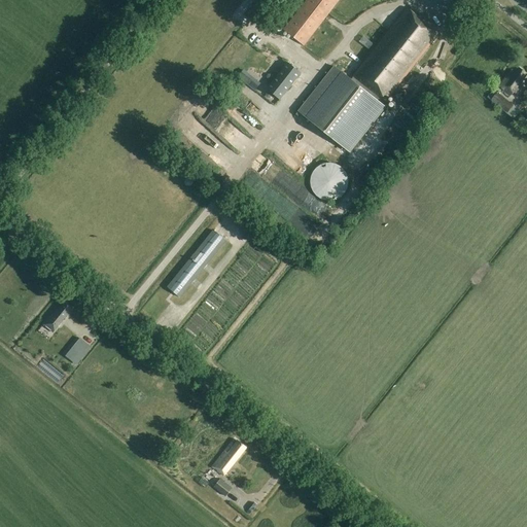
[(304,46),(339,0),(306,0),(283,30),(304,46)]
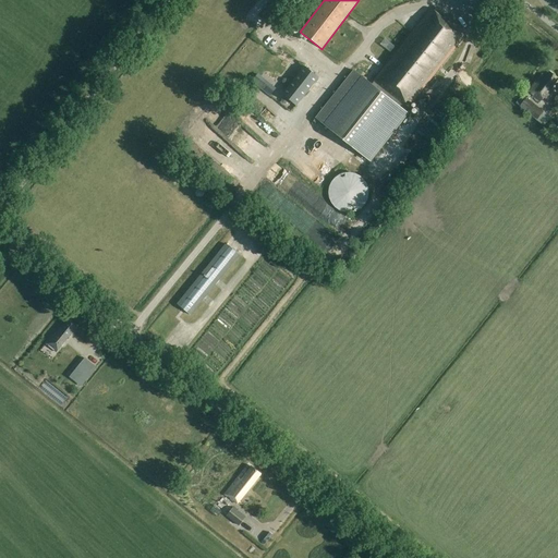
[(407,108),(408,108),(464,36),(431,9),(374,82),(372,85),(353,71),(316,119),(371,162),(408,114),(403,111),(407,108)]
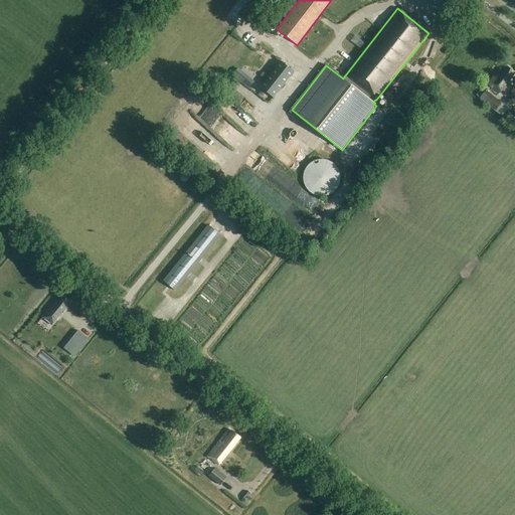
[(294,71),(282,61),(261,88),(273,98),(294,71)]
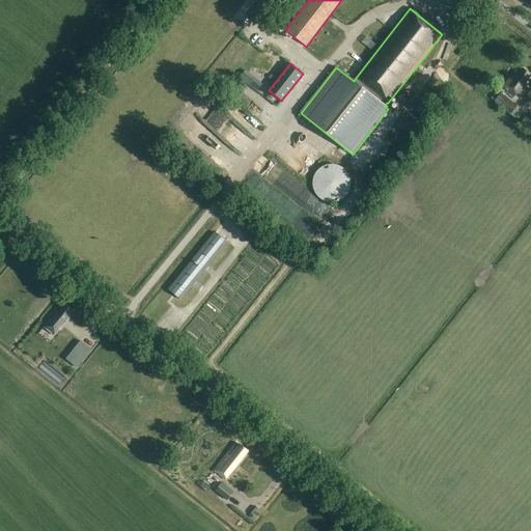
[(530,76),(530,75),(521,67),(519,71),(518,71),(514,74),(515,75),(504,89),(514,98),(530,76)]
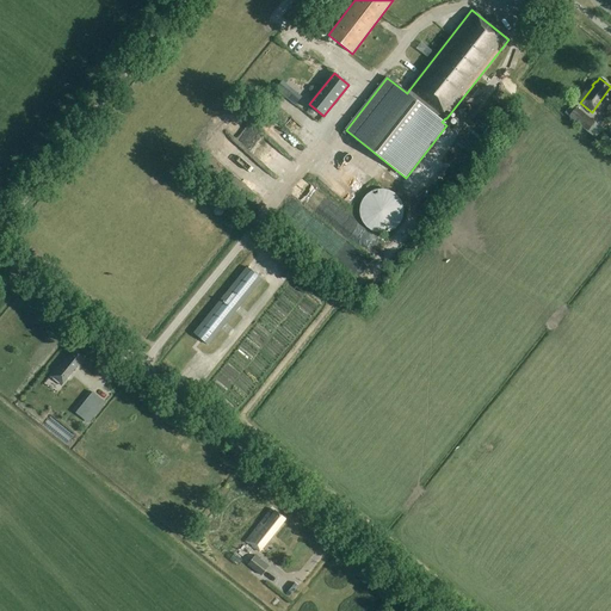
[(483,123),(492,112),(487,109),(486,107),(477,117),(483,123)]
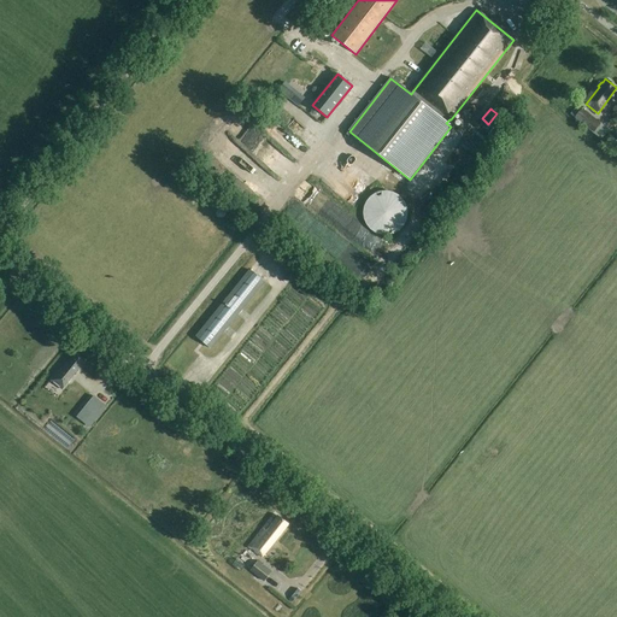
[(582,109),(574,118),(593,133),(600,139),(609,129),(600,123),(582,109)]
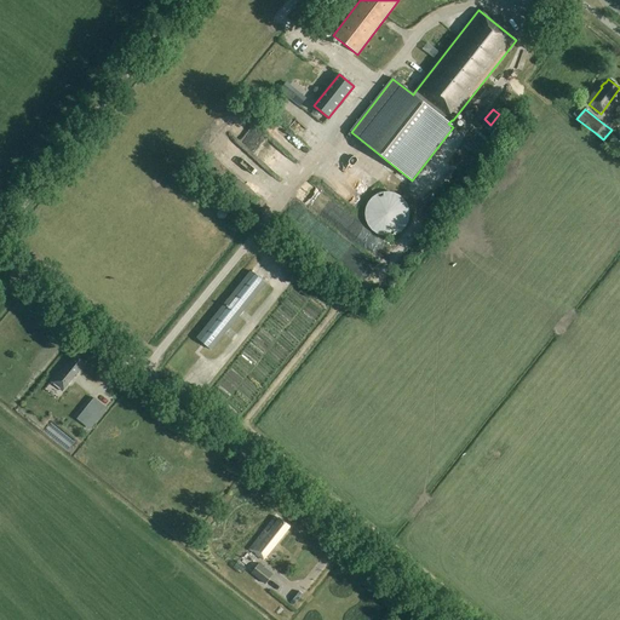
[(327,176),(317,191),(328,199),(339,183),(327,176)]
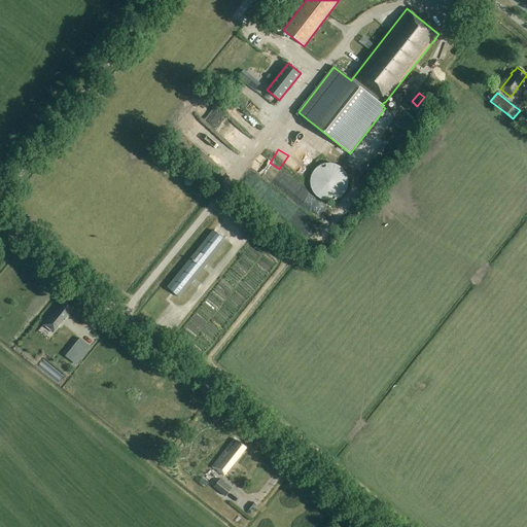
[(330,201),(332,201),(334,201),(336,200),(338,199),(340,198),(342,197),(343,196),(344,194),(346,192),(347,190),(347,188),(348,186),(348,184),(348,182),(348,180),(348,178),(347,176),(347,174),(346,172),(345,171),(343,169),(342,168),(340,167),(339,166),(337,165),(335,164),(332,164),(330,163),(328,163),(326,164),(324,164),(322,165),(320,165),(319,167),(317,168),(316,169),(314,171),(313,172),(312,174),(311,176),(311,178),(310,180),(310,182),(310,184),(311,186),(311,188),(312,189),(313,191),(314,194),(315,195),(317,197),(318,198),(320,199),(322,200),(324,201),(326,201),(328,201),(330,201)]
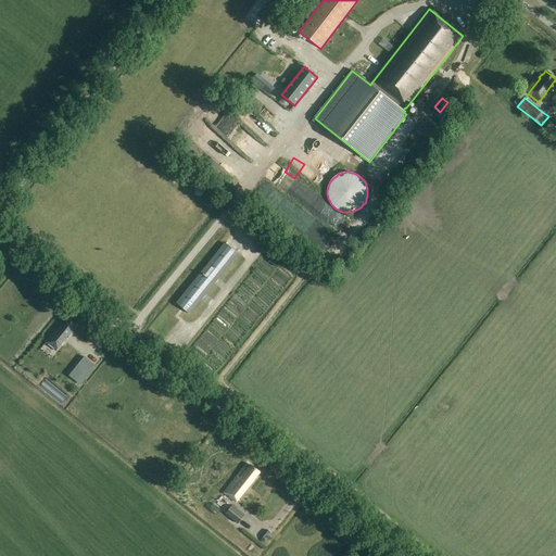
[(190,314),(238,254),(225,243),(177,304),(190,314)]
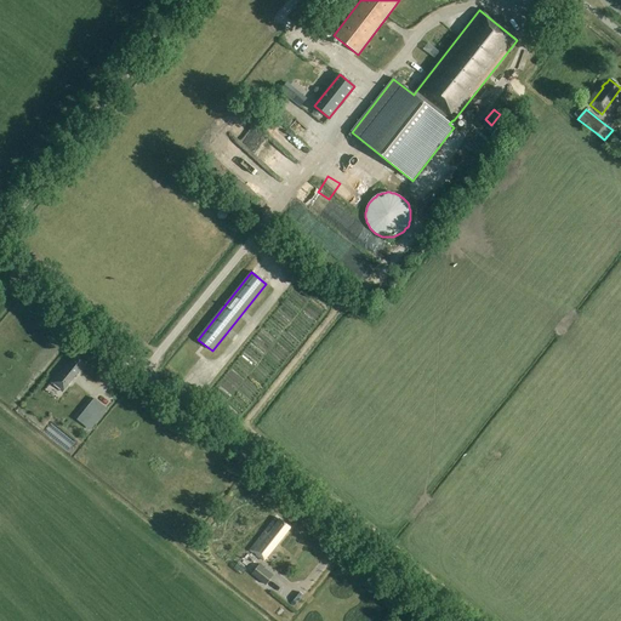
[(67,364),(51,383),(62,392),(85,364),(75,357),(68,366),(67,364)]
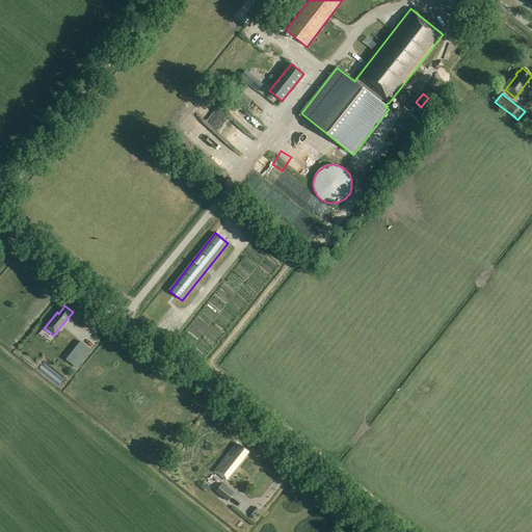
[(68,358),(76,365),(78,363),(81,365),(91,350),(89,349),(81,342),(68,358)]
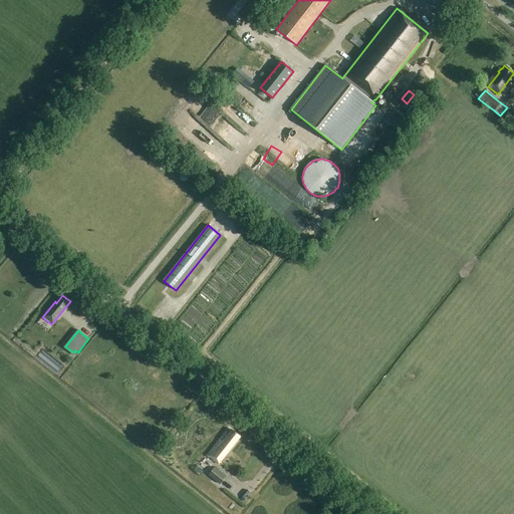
[(206,456),(208,457),(219,466),(240,438),(232,431),(232,432),(229,430),(227,429),(206,456)]
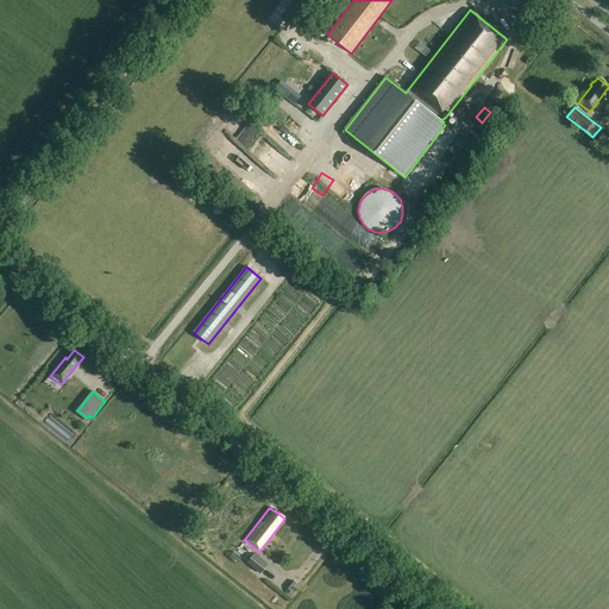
[(246,563),(261,575),(268,565),(253,553),(246,563)]
